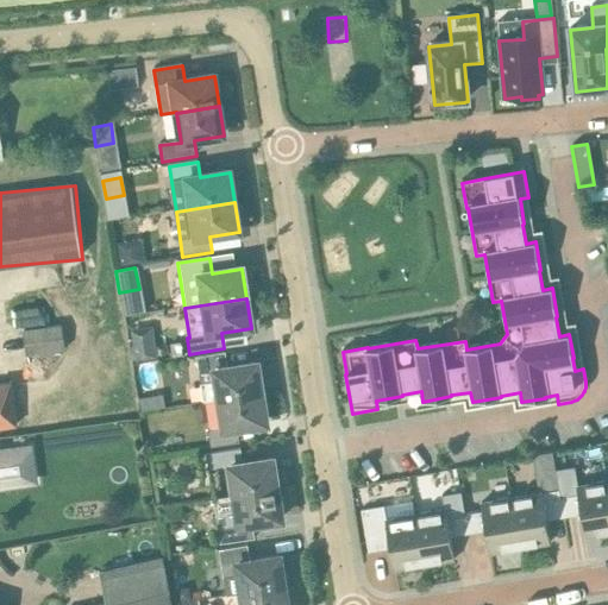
[(61,327),(22,332),(25,358),(64,352),(61,327)]
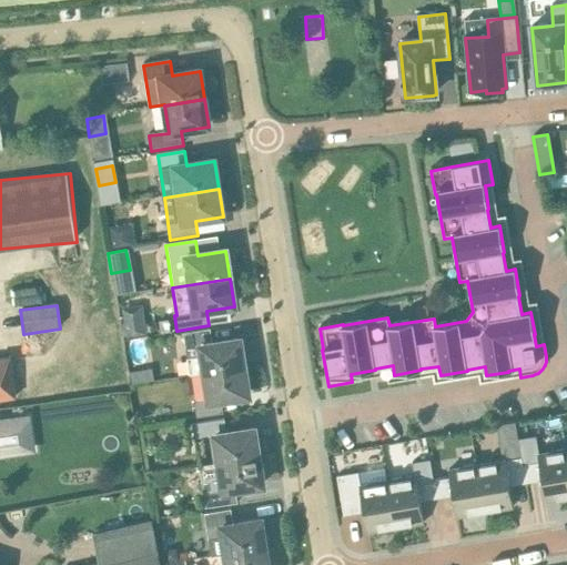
[(124,340),(145,336),(141,308),(120,311),(124,340)]
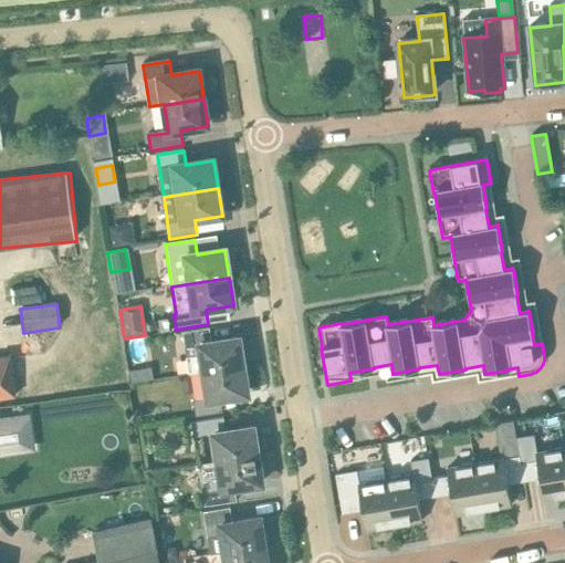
[(211,344),(209,330),(182,334),(185,350),(199,347),(200,356),(186,358),(189,375),(203,373),(203,374),(243,367),(239,340),(211,344)]
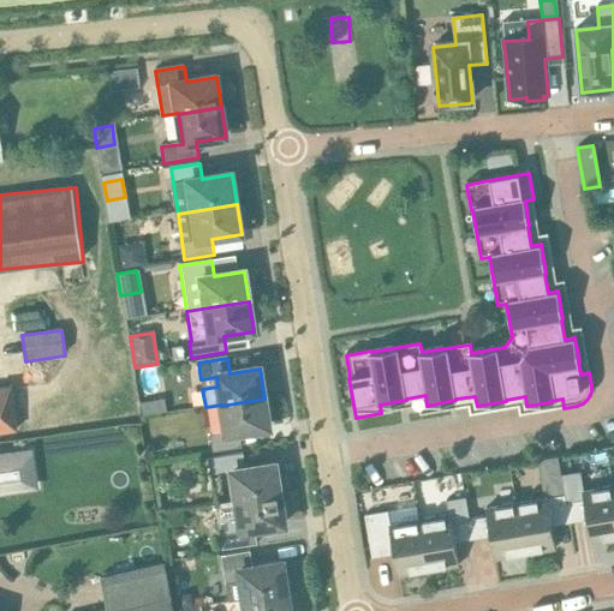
[(0,433),(16,431),(10,387),(0,388),(0,433)]
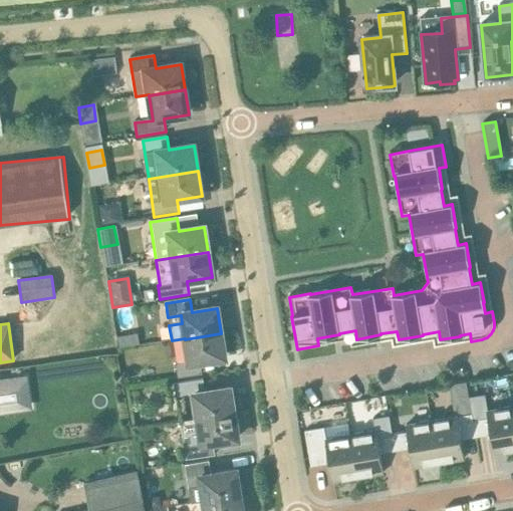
[(221,333),(185,339),(189,363),(175,365),(177,379),(202,375),(200,362),(225,358),(221,333)]
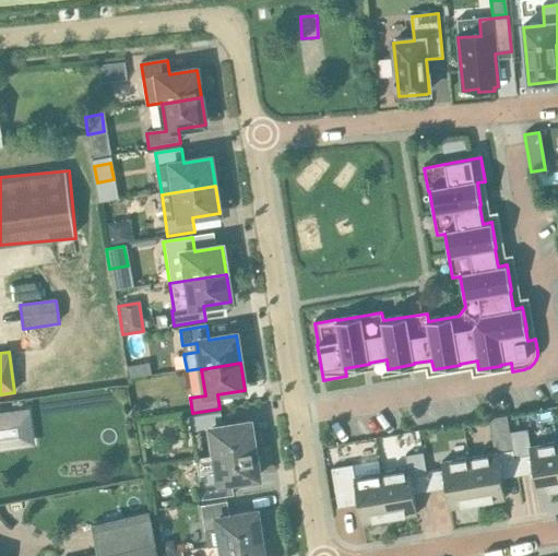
[(214,458),(253,451),(249,424),(222,428),(220,414),(188,418),(190,434),(211,430),(214,457),(214,458)]
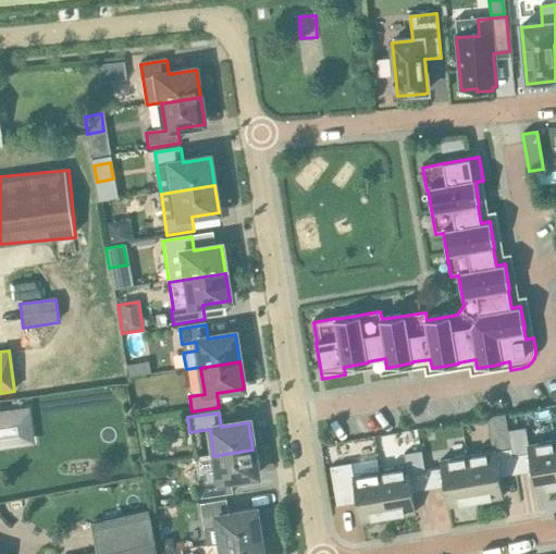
[(4,444),(29,442),(26,414),(1,416),(4,444)]
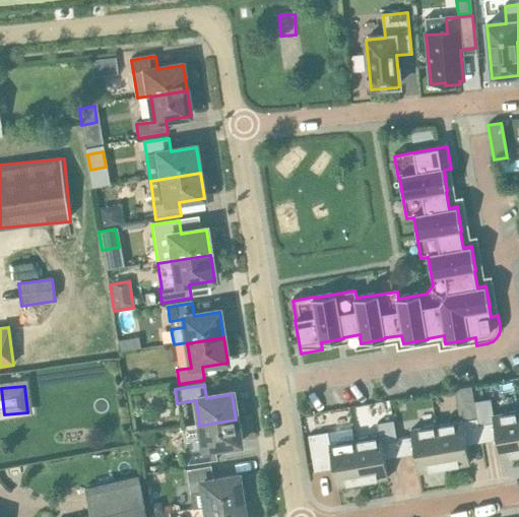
[(499,461),(518,457),(518,424),(517,413),(476,421),(477,428),(479,439),(495,436),(499,461)]
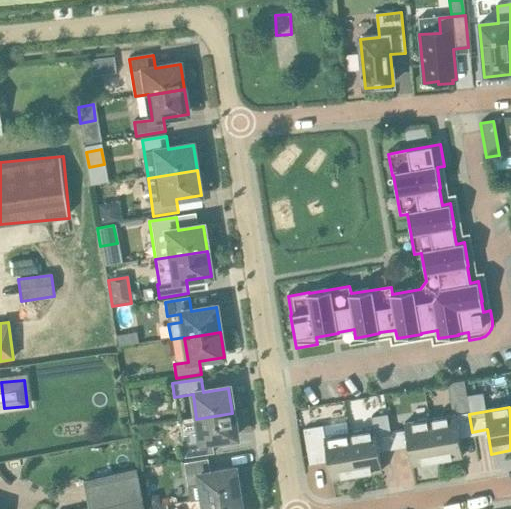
[(196,419),(196,418),(178,421),(184,459),(213,455),(211,442),(236,438),(232,413),(196,419)]
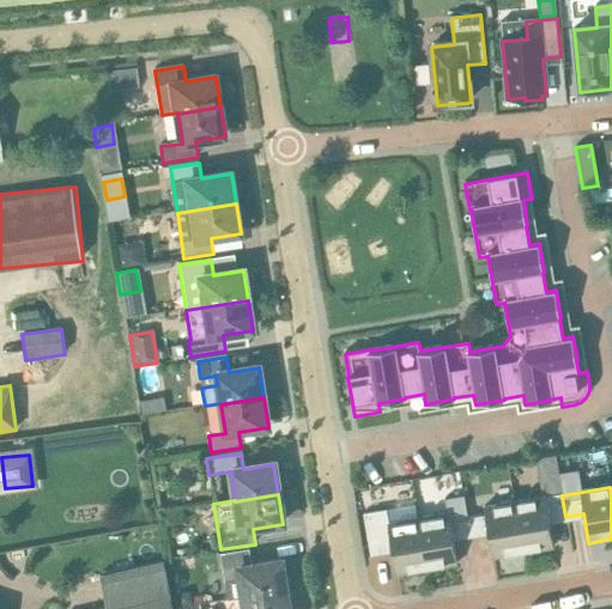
[(514,504),(522,554),(552,549),(547,519),(565,517),(563,504),(562,495),(514,504)]
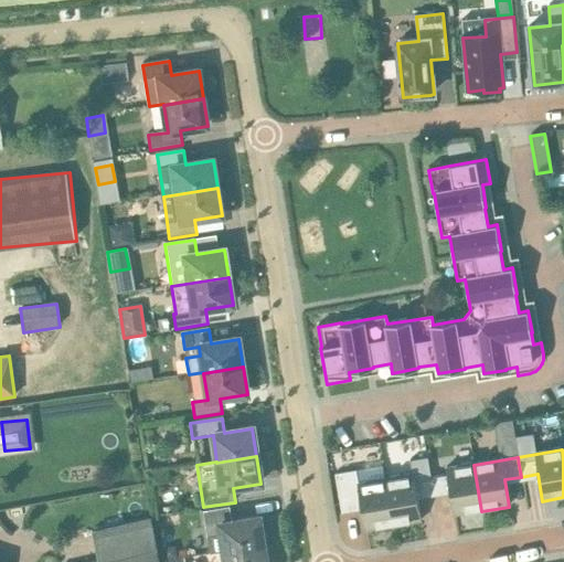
[(384,479),(393,527),(421,522),(416,495),(433,491),(431,479),(426,458),(408,462),(411,475),(384,479)]
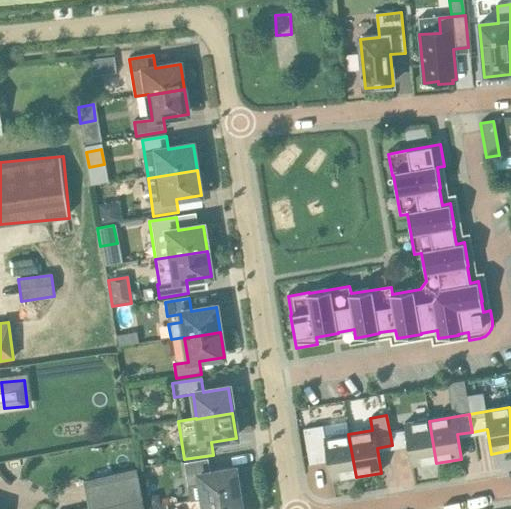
[(390,434),(392,445),(406,443),(411,467),(436,463),(429,421),(403,425),(404,432),(390,434)]
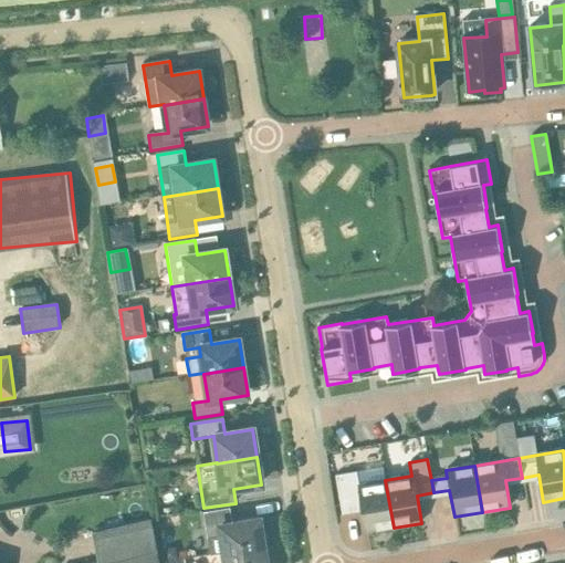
[(394,528),(385,480),(358,486),(356,472),(335,476),(341,509),(361,506),(365,532),(394,528)]
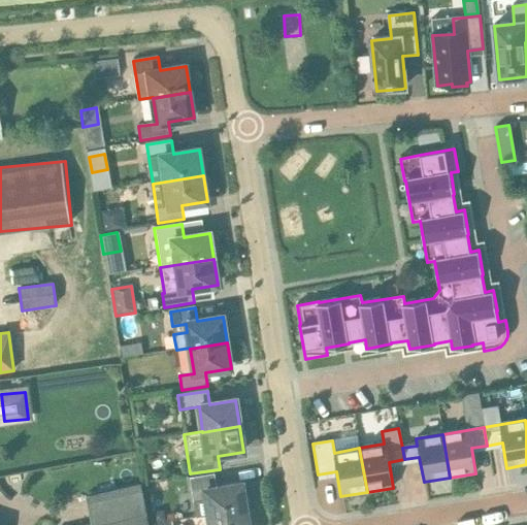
[(195,519),(208,517),(245,511),(241,485),(216,489),(213,476),(189,480),(195,519)]
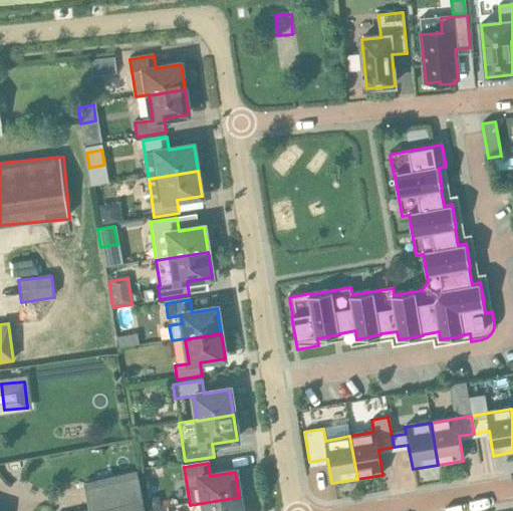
[(144,510),(137,471),(82,482),(88,510),(144,510)]
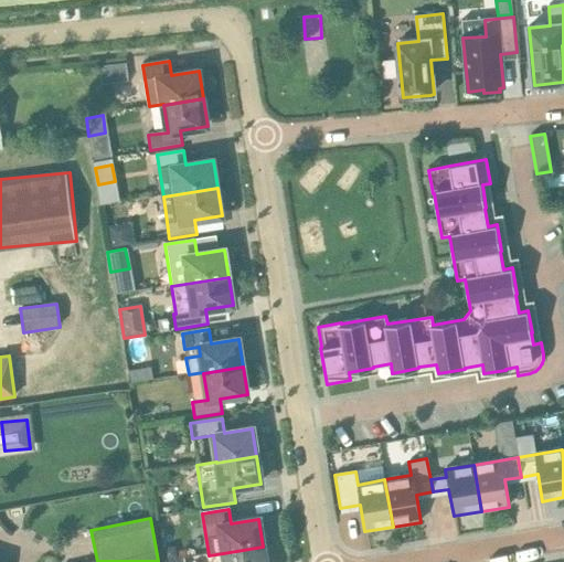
[(265,561),(263,547),(223,553),(224,561),(265,561)]
